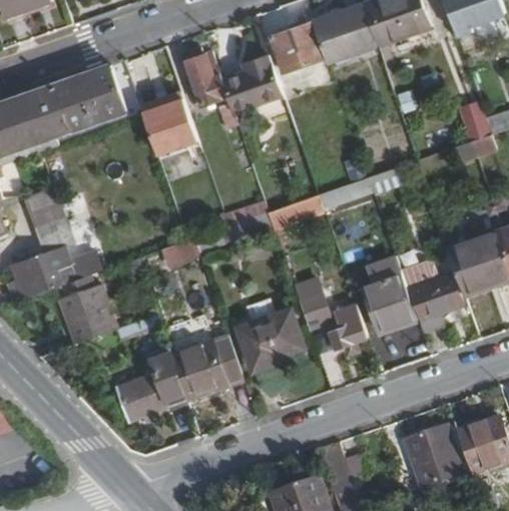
[(0,19),(47,4),(45,0),(0,0),(0,19)]
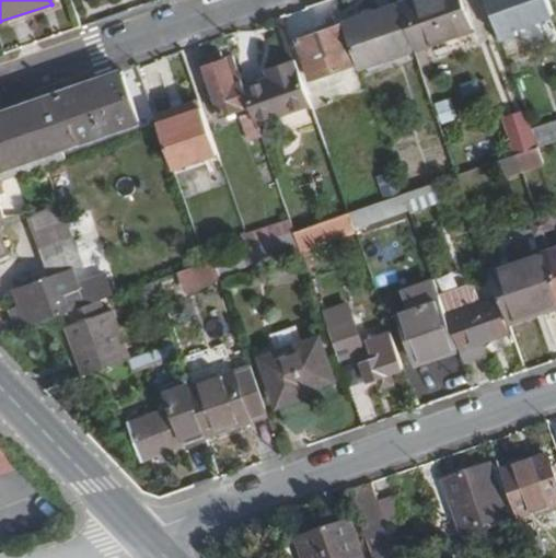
[(409,0),(400,3),(416,48),(441,41),(439,36),(466,26),(456,0),(409,0)]
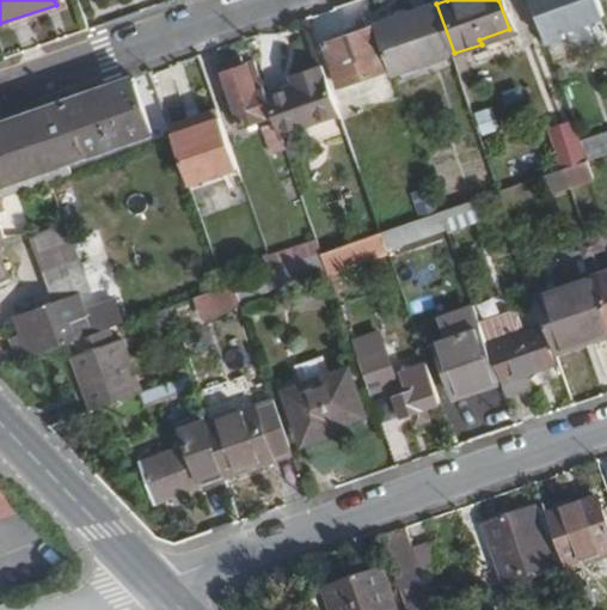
[(526,0),(543,44),(559,38),(557,32),(600,18),(594,0),(526,0)]
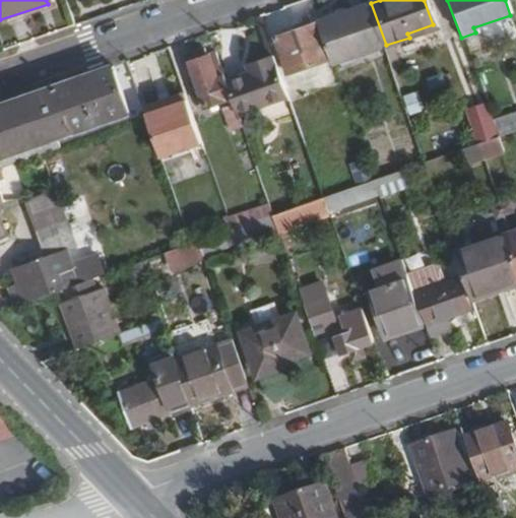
[(366,7),(380,47),(386,45),(371,3),(365,5),(366,7)]
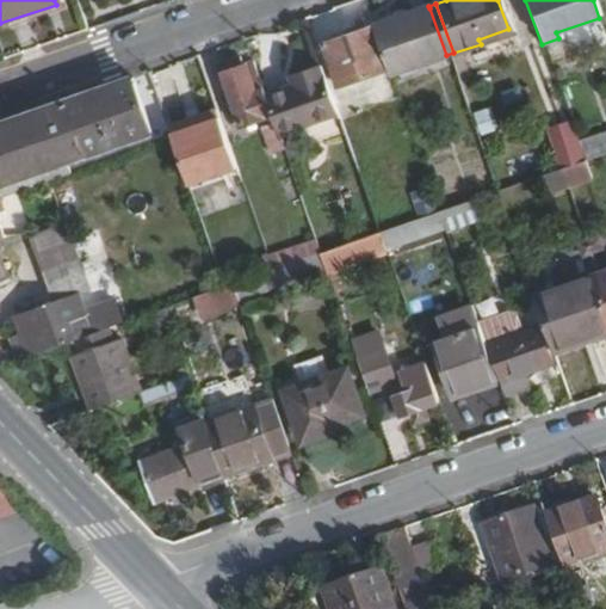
[(370,29),(387,78),(446,56),(446,55),(430,8),(370,29)]
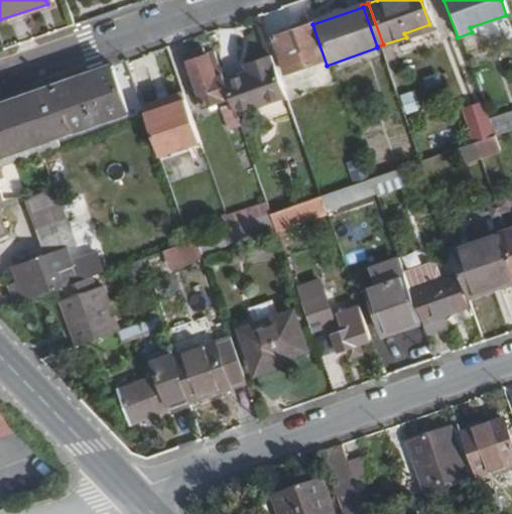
[(429,24),(404,33),(406,37),(430,28),(429,24)]
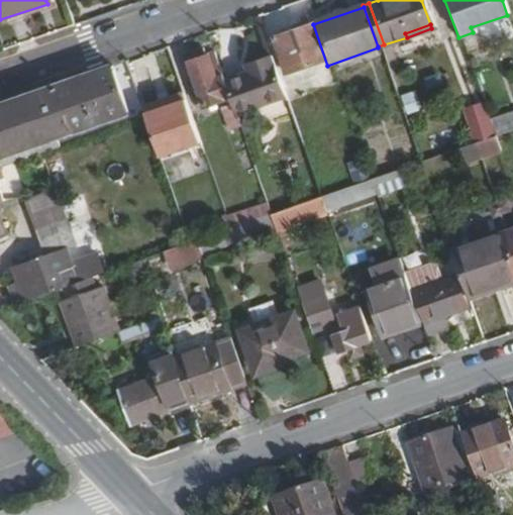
[(270,40),(283,75),(313,64),(322,62),(310,25),(270,40)]
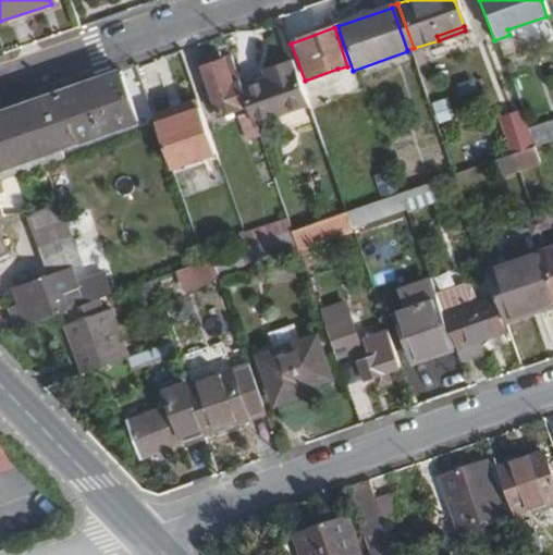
[(195,57),(217,116),(247,107),(240,88),(229,57),(214,62),(211,51),(195,57)]
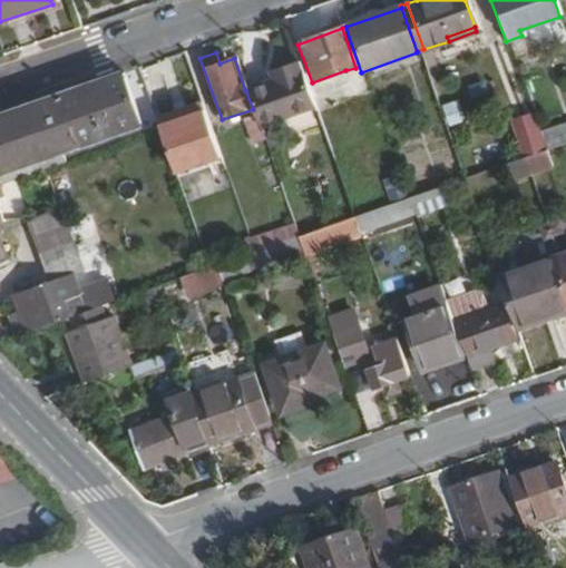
[(245,90),(253,109),(255,117),(259,127),(310,108),(294,64),(269,74),(271,80),(245,90)]
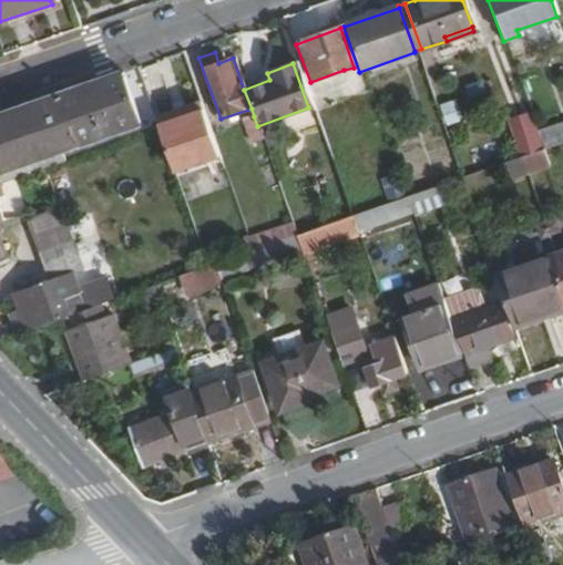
[(344,70),(347,80),(358,76),(354,68),(344,70)]
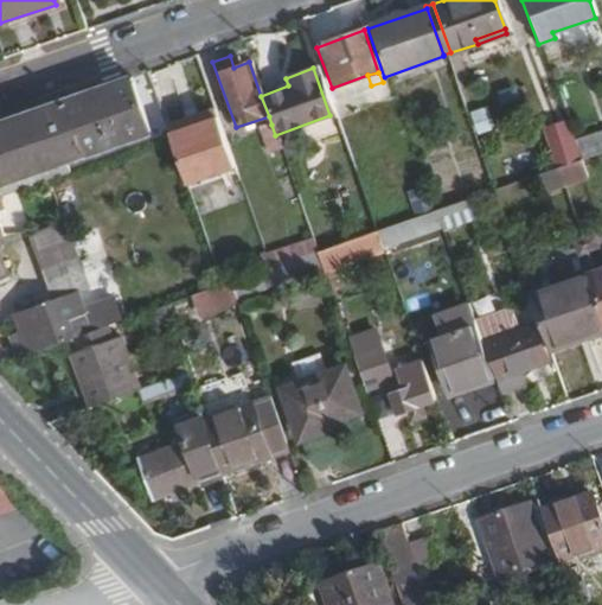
[(0,279),(4,278),(0,269),(0,189),(0,179),(44,164),(145,128),(128,80),(0,123),(0,279)]
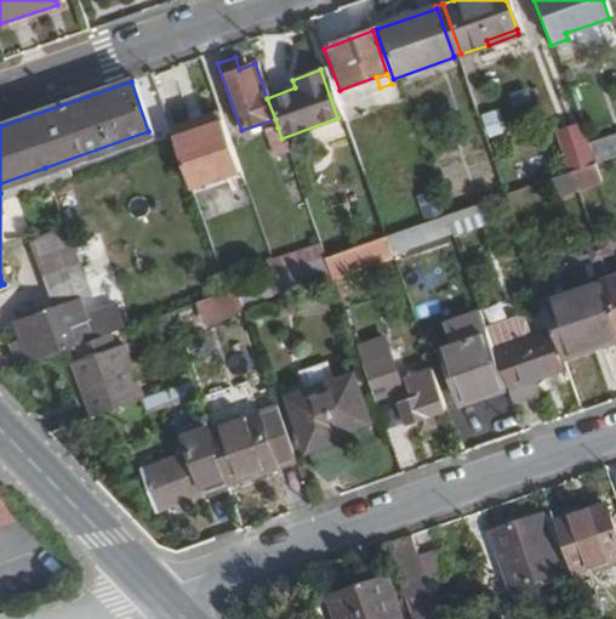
[(216,108),(166,126),(170,135),(218,117),(216,108)]
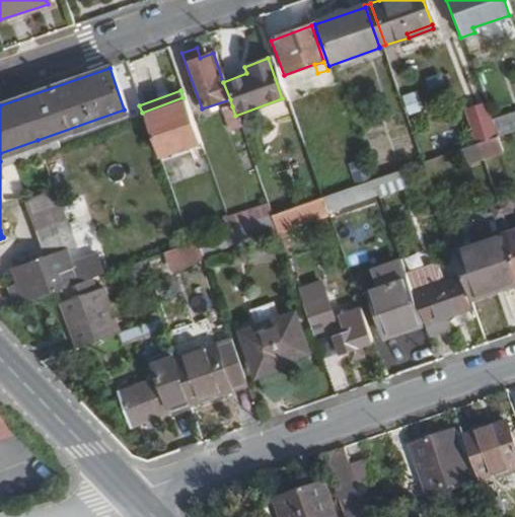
[(402,117),(417,112),(410,92),(395,97),(402,117)]
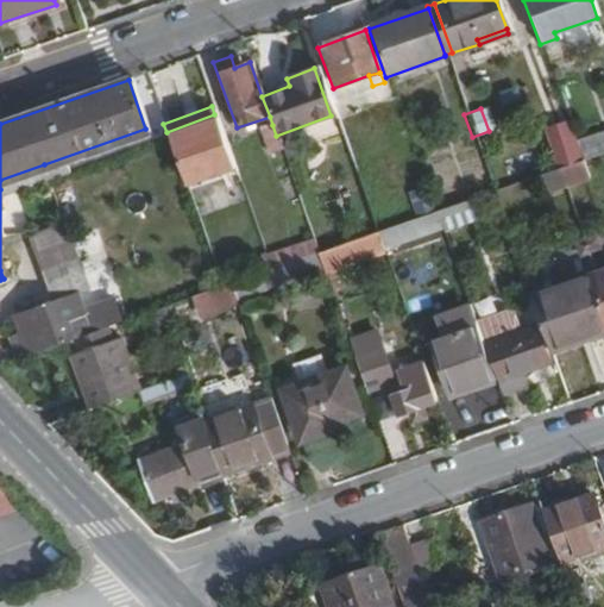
[(214,114),(167,132),(183,183),(231,164),(214,114)]
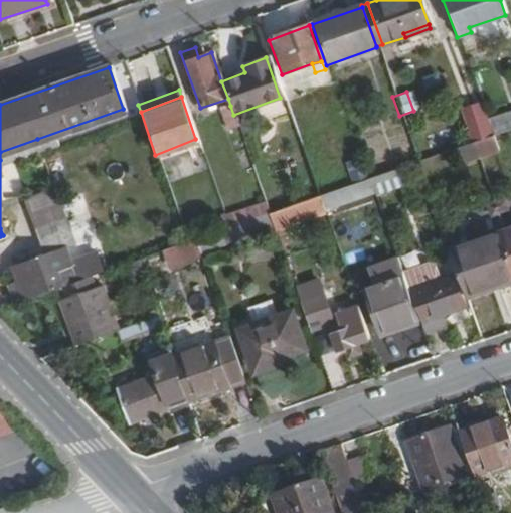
[(463,112),(474,142),(492,136),(487,120),(481,105),(463,112)]
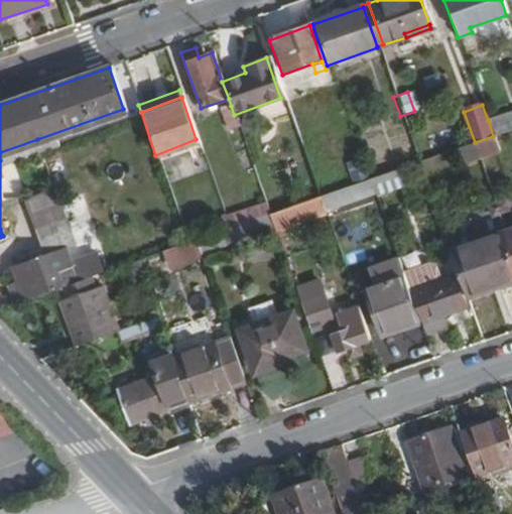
[(219,109),(227,132),(239,128),(234,115),(231,106),(219,109)]
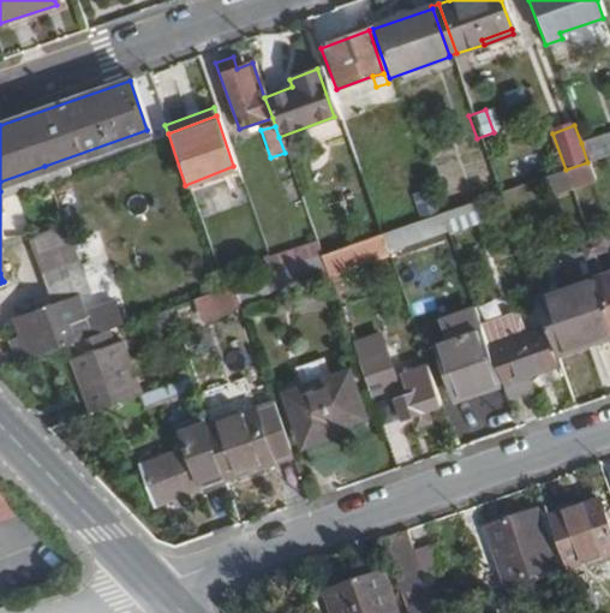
[(609,132),(581,143),(587,162),(609,154),(609,132)]
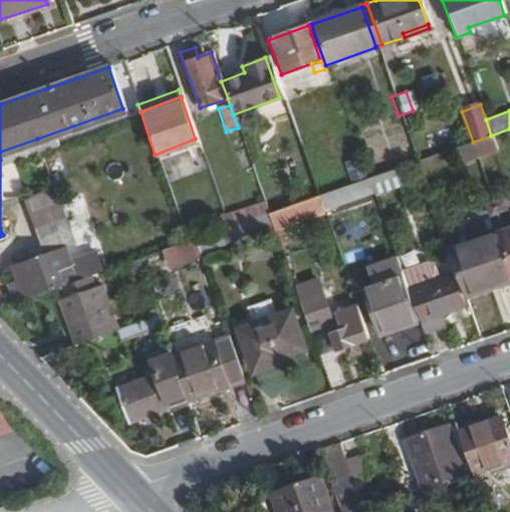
[(37,139),(0,152),(0,160),(40,146),(37,139)]
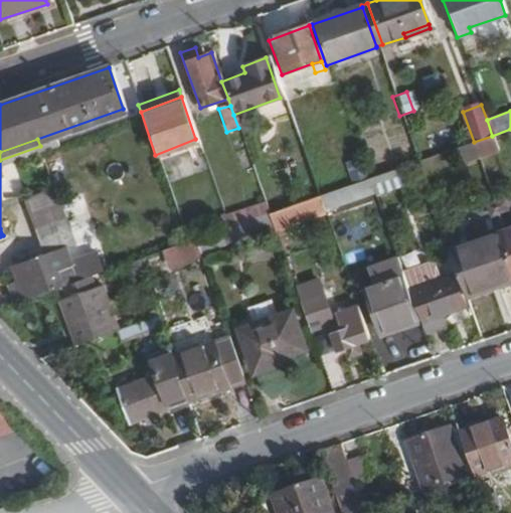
[(349,164),(356,183),(367,179),(360,160),(349,164)]
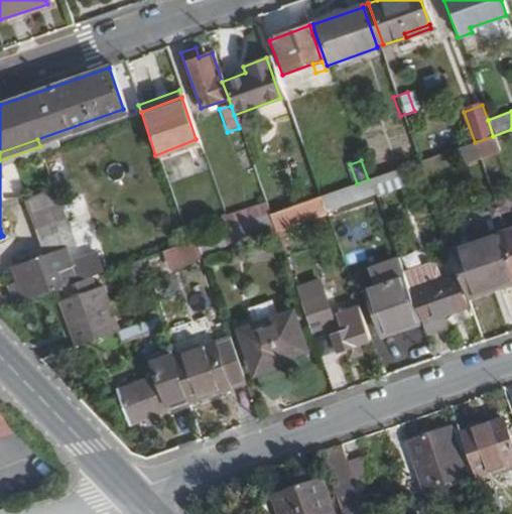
[(368,179),(372,189),(394,181),(391,171),(368,179)]
